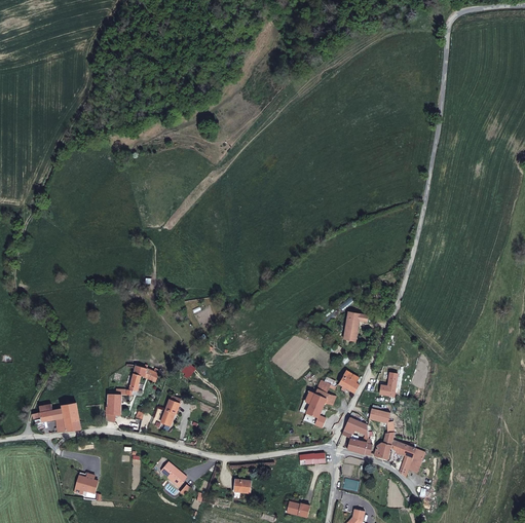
[(370,314),(351,310),(345,338),(355,340),(361,318),(369,319),(370,314)]
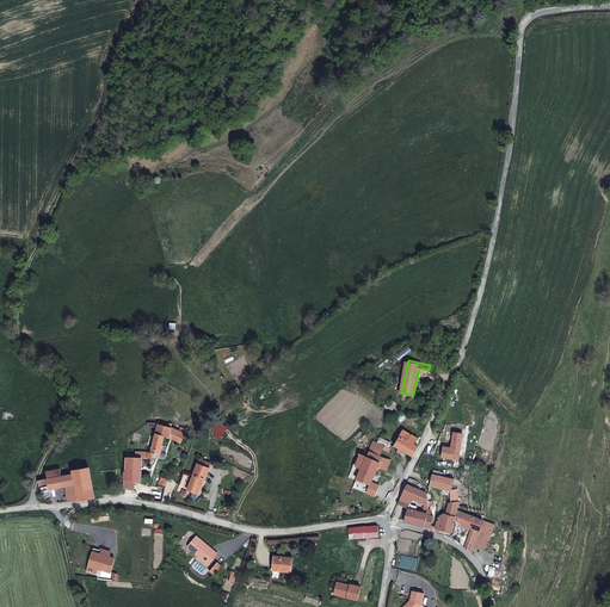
[(165,433),(167,434),(171,425),(158,421),(149,450),(154,450),(159,450),(165,433)]
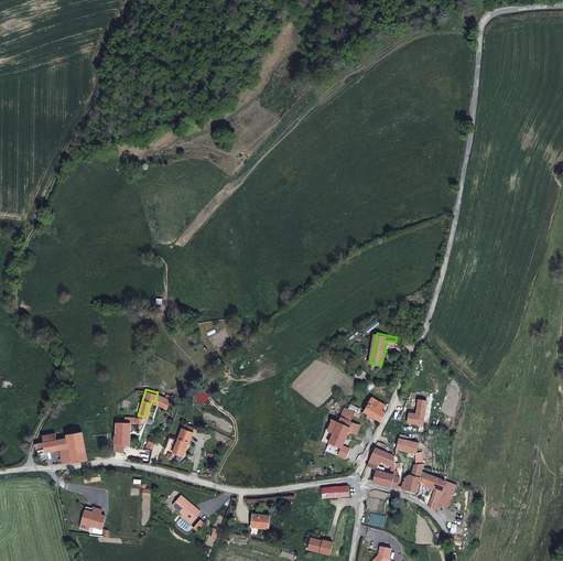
[(166,396),(158,392),(154,401),(166,408),(171,399),(166,396)]
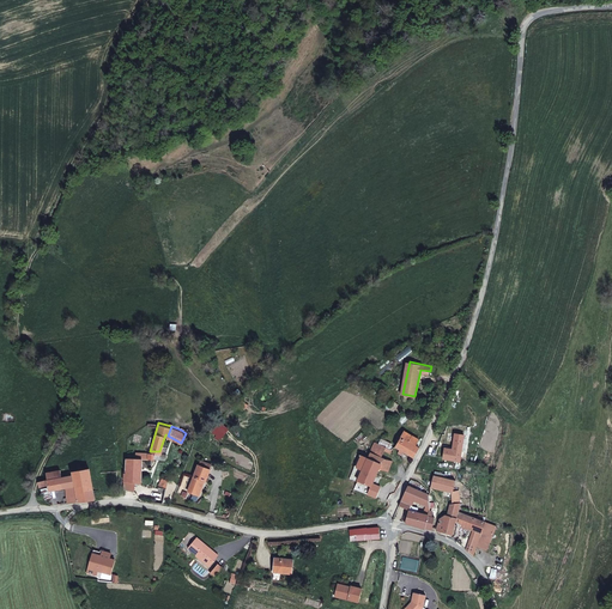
[(413,460),(418,448),(416,446),(418,439),(405,432),(395,448),(413,460)]
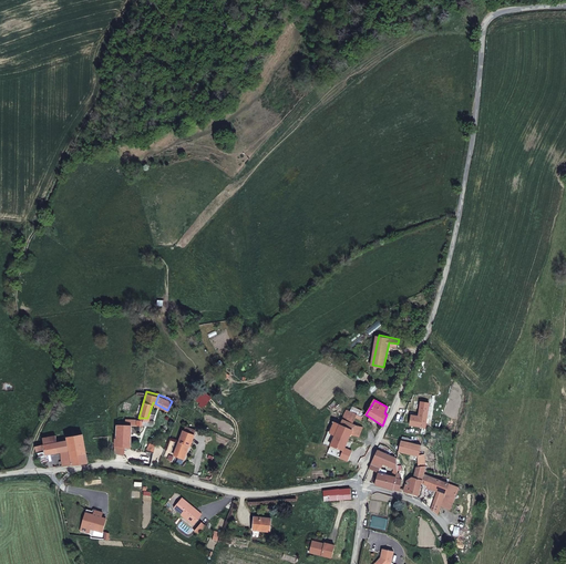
[(332,436),(328,447),(341,452),(343,448),(349,437),(353,427),(348,424),(352,417),(360,422),(362,417),(348,410),(338,426),(331,422),(327,433),(332,436)]
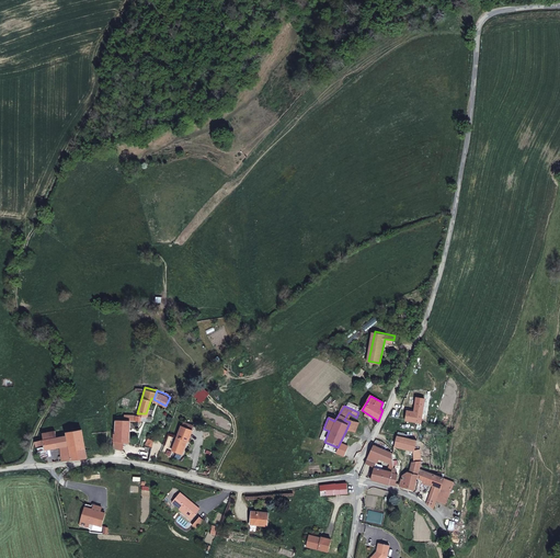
[(404,420),(420,421),(422,412),(407,411),(404,420)]
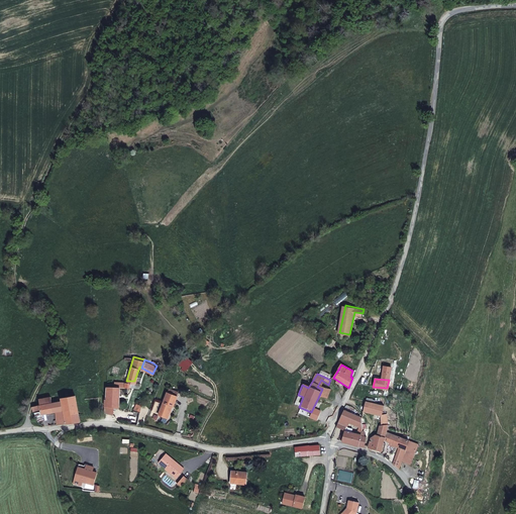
[(105,398),(104,404),(113,406),(118,406),(119,386),(107,386),(106,398),(105,398)]
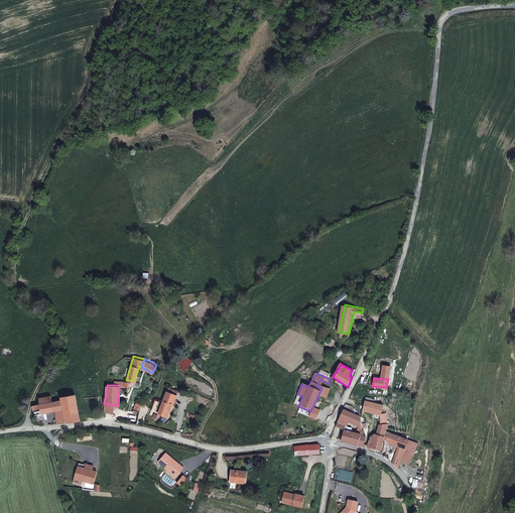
[(169,388),(168,391),(179,396),(181,393),(169,388)]
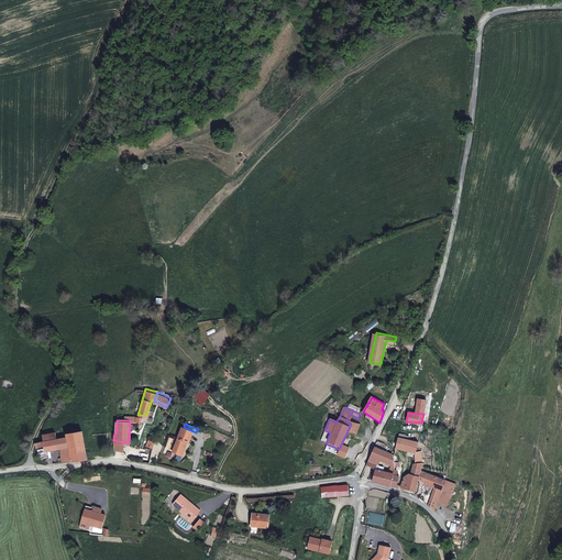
[(354,437),(360,426),(351,424),(346,434),(354,437)]
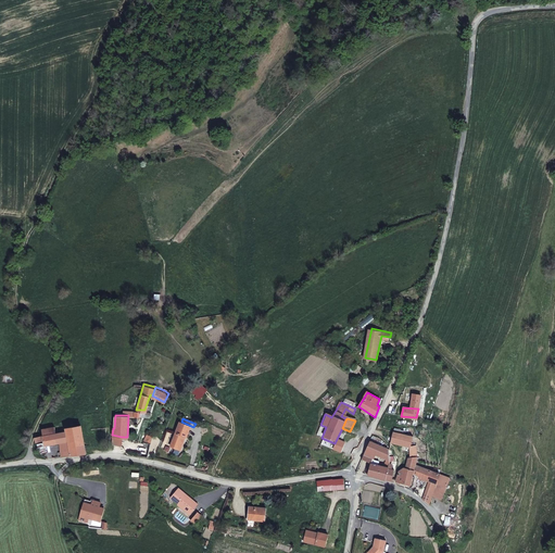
[(84,453),(80,422),(66,424),(67,429),(57,430),(55,425),(42,427),(42,435),(36,435),(33,441),(35,443),(43,442),(58,442),(67,441),(70,454),(84,453)]
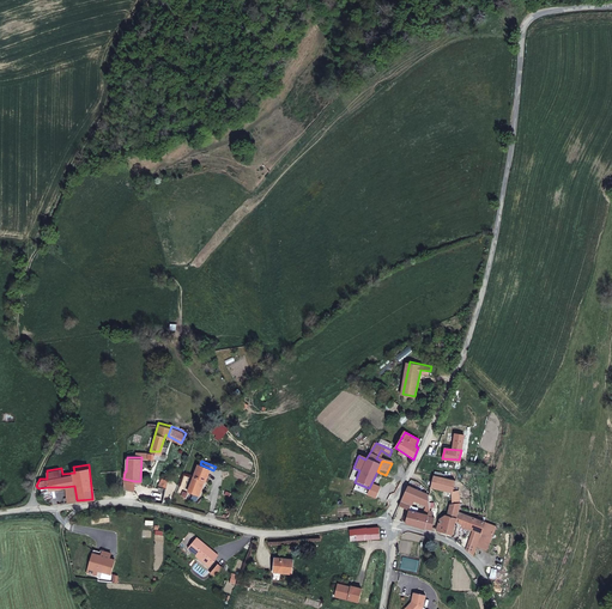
[(187,493),(193,495),(195,491),(200,492),(205,481),(208,482),(213,470),(200,464),(187,493)]
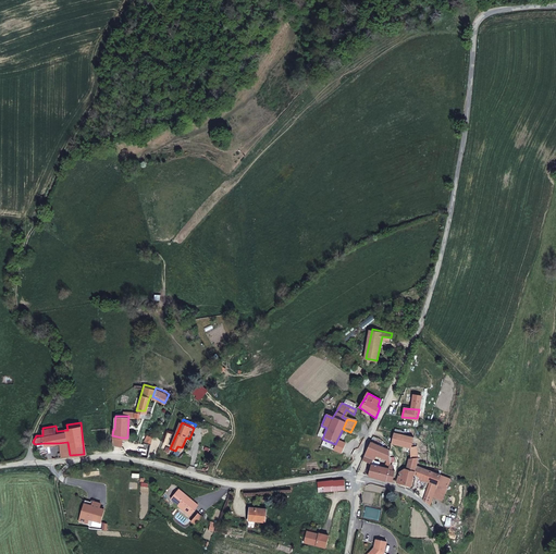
[(322,439),(326,428),(321,426),(316,436),(322,439)]
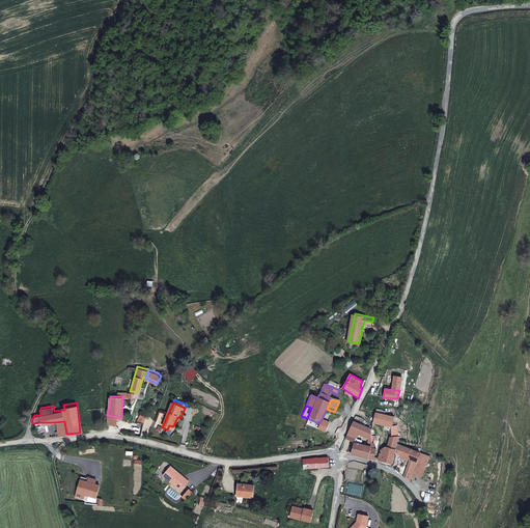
[(374,412),(372,422),(391,425),(394,415),(380,413),(374,412)]
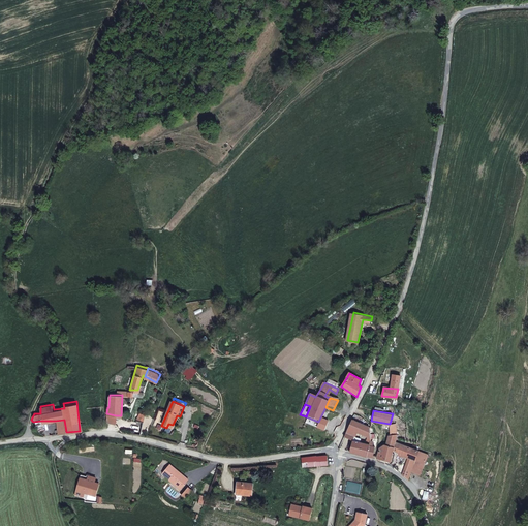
[(143,422),(145,412),(138,412),(136,420),(143,422)]
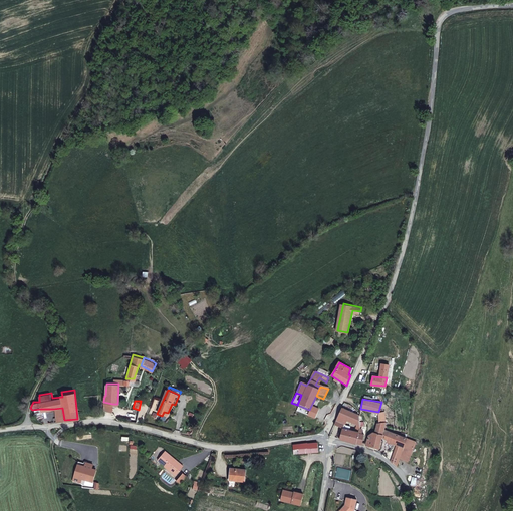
[(103,410),(112,413),(112,404),(103,402),(103,410)]
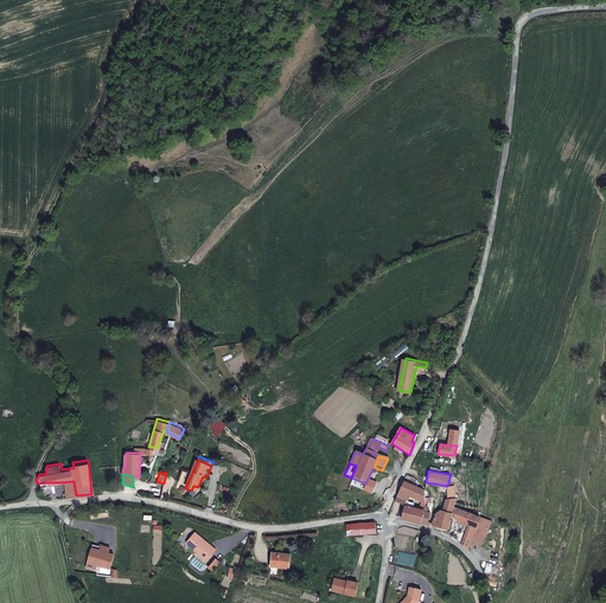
[(351,478),(349,486),(369,493),(374,481),(368,479),(365,483),(351,478)]
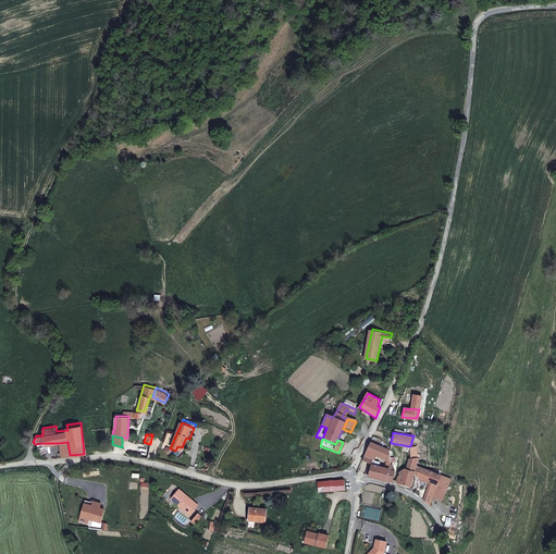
[(58,443),(59,452),(59,456),(70,455),(68,442),(58,443)]
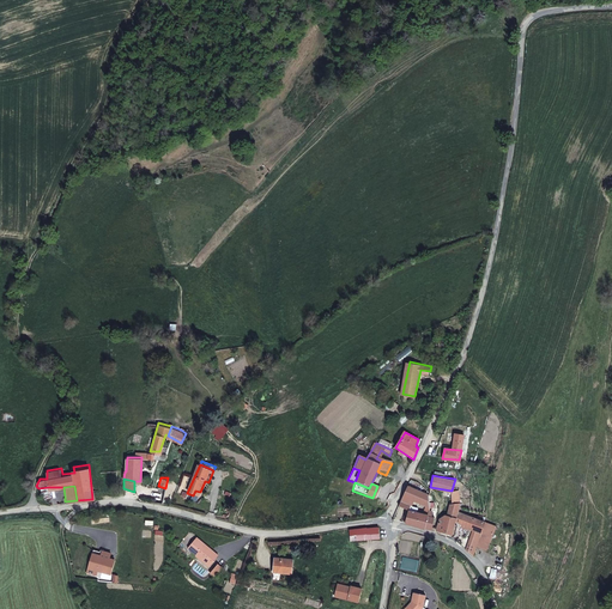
[(44,498),(49,497),(48,487),(38,488),(44,498)]
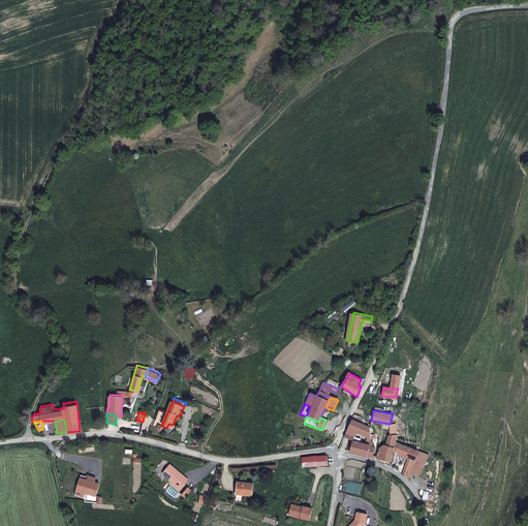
[(353,437),(355,432),(359,423),(351,421),(343,437),(352,442),(353,437)]
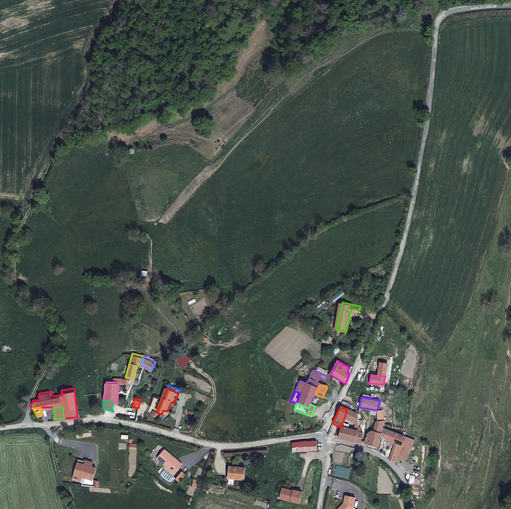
[(347,409),(344,418),(355,421),(353,430),(349,429),(350,425),(342,423),(341,428),(339,434),(336,434),(335,438),(353,443),(357,427),(359,420),(358,412),(347,409)]
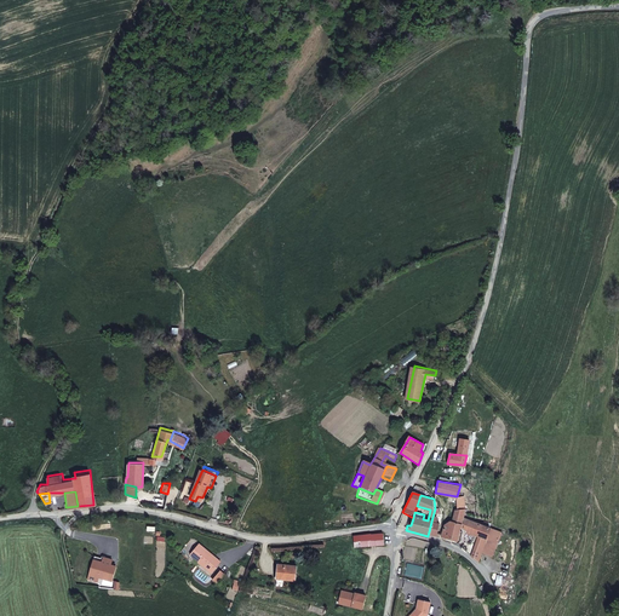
[(465,508),(465,496),(457,496),(458,510),(456,511),(452,520),(459,523),(462,517),(465,519),(466,513),(464,511),(465,508)]
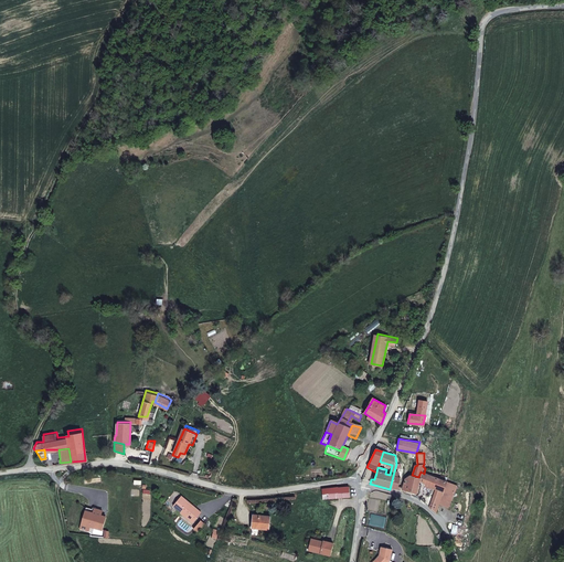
[(380,462),(378,467),(386,469),(385,474),(390,475),(392,465),(380,462)]
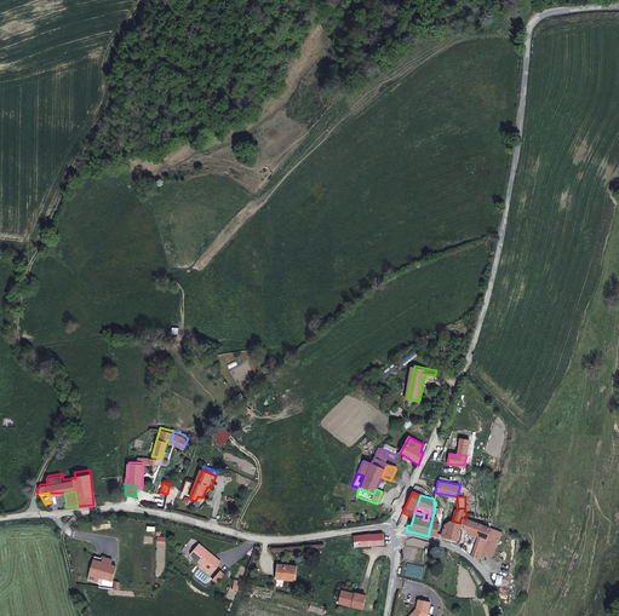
[(435,522),(436,518),(433,517),(428,536),(429,536),(435,536),(439,523),(435,522)]
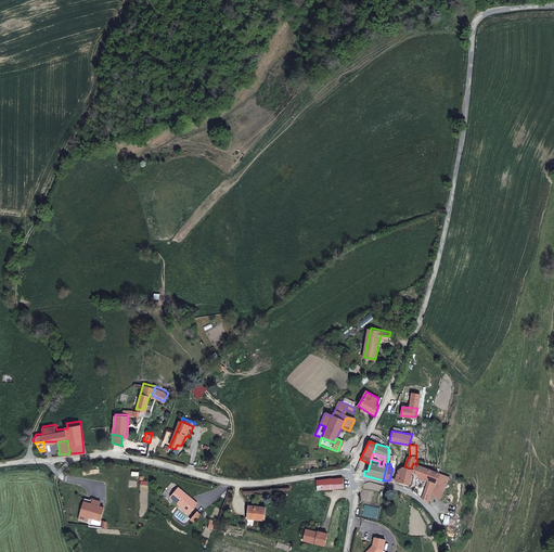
[(408,486),(410,476),(434,484),(437,474),(416,465),(413,463),(411,469),(404,466),(403,466),(398,470),(394,482),(397,483),(397,485),(403,488),(406,485),(408,486)]
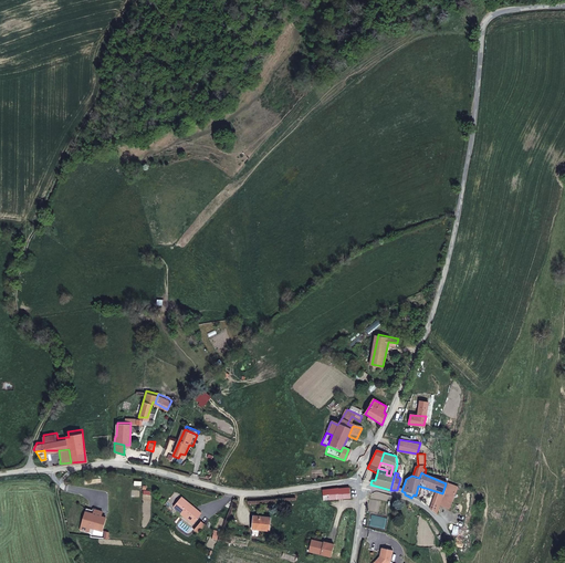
[(181,499),(174,508),(192,523),(200,513),(181,499)]
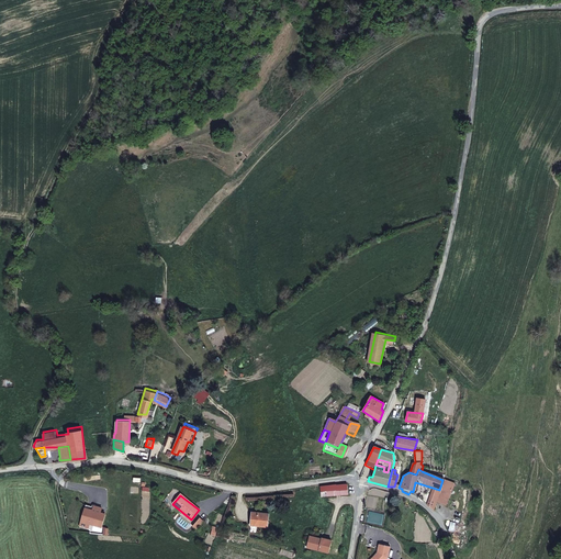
[(101,507),(93,505),(93,506),(92,511),(85,509),(80,522),(101,527),(104,513),(100,512),(101,507)]
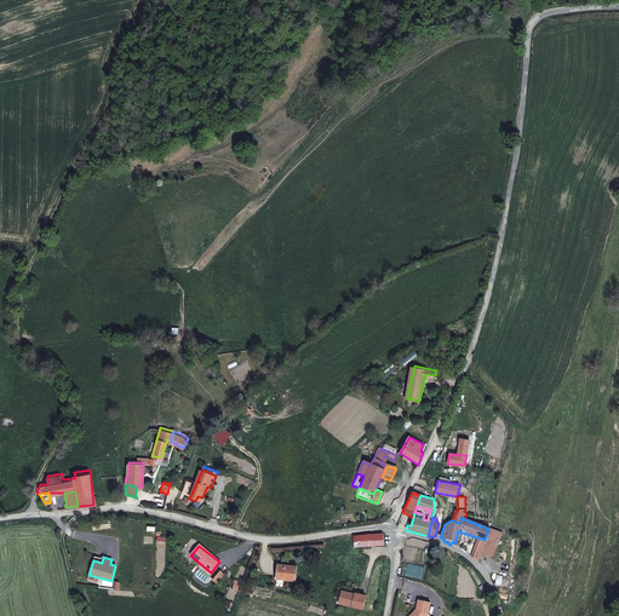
[(293,564),(275,563),(275,577),(293,579),(293,564)]
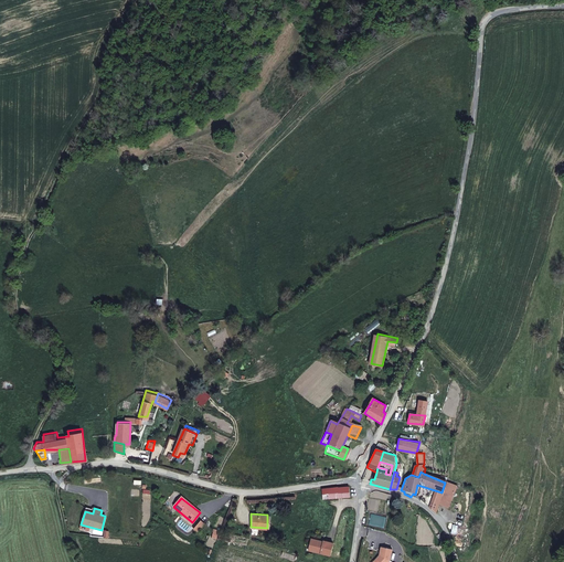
[(203,523),(200,520),(193,530),(197,532),(203,523)]
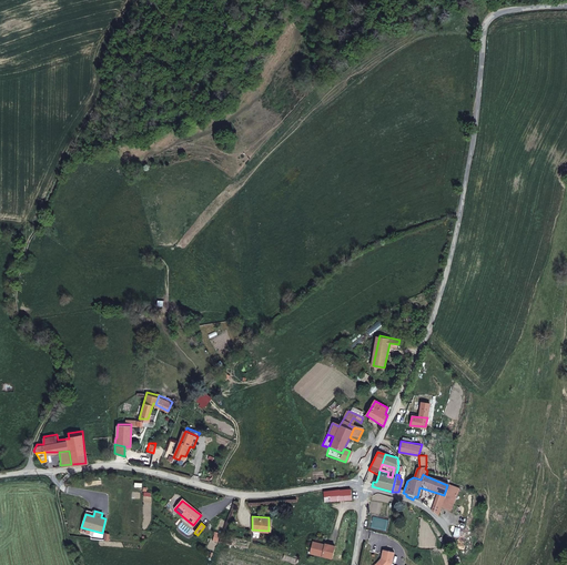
[(382,555),(372,564),(387,564),(393,560),(395,548),(383,546),(382,555)]
